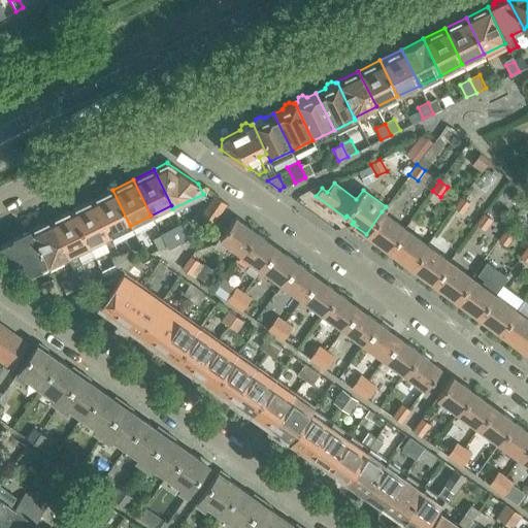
[(130,226),(112,190),(92,200),(109,236),(130,226)]
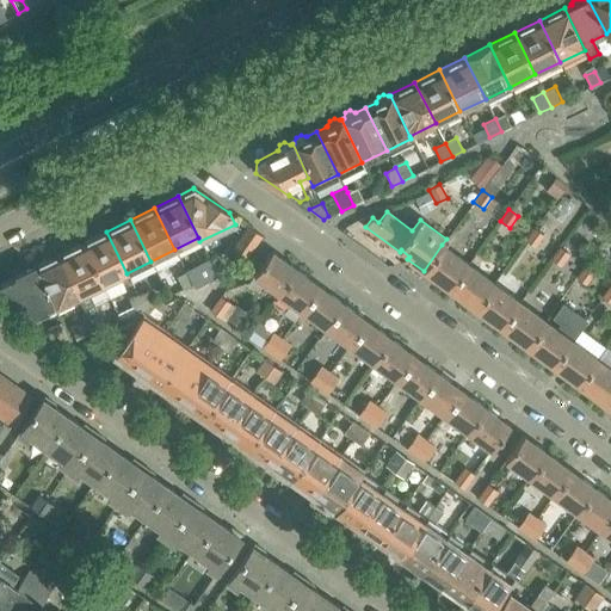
[(247,258),(261,236),(247,226),(232,247),(247,258)]
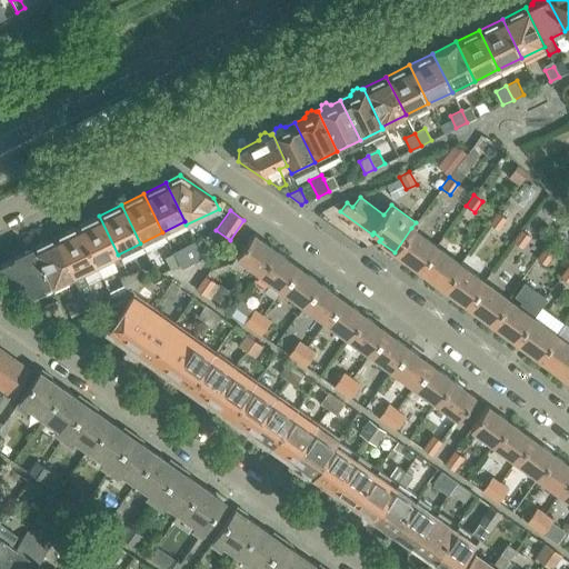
[(498,230),(507,219),(499,212),(490,223),(498,230)]
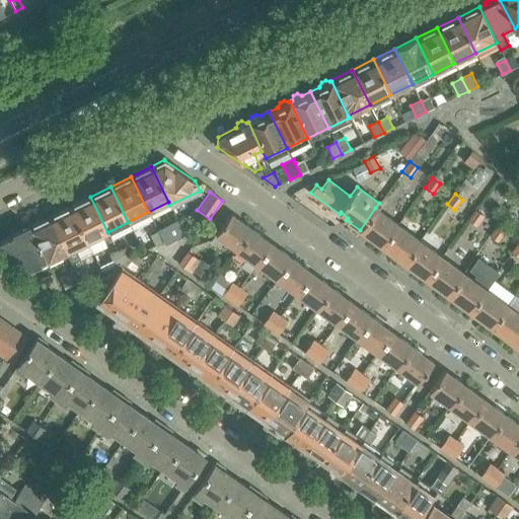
[(87,242),(93,253),(107,246),(101,235),(107,232),(90,197),(70,207),(87,242)]
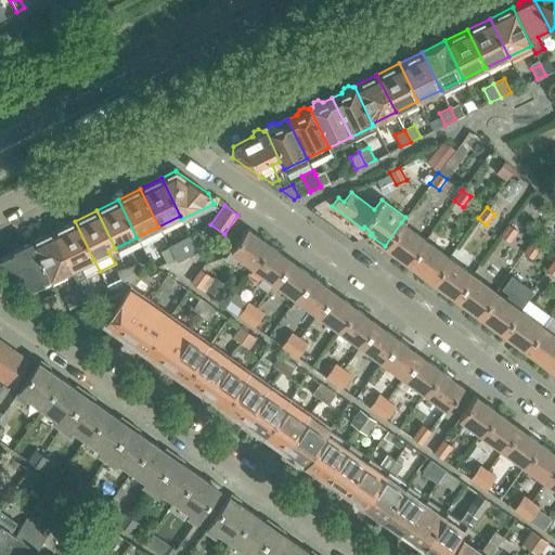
[(82,289),(88,301),(97,297),(88,278),(100,271),(93,259),(75,221),(53,231),(73,269),(82,289)]
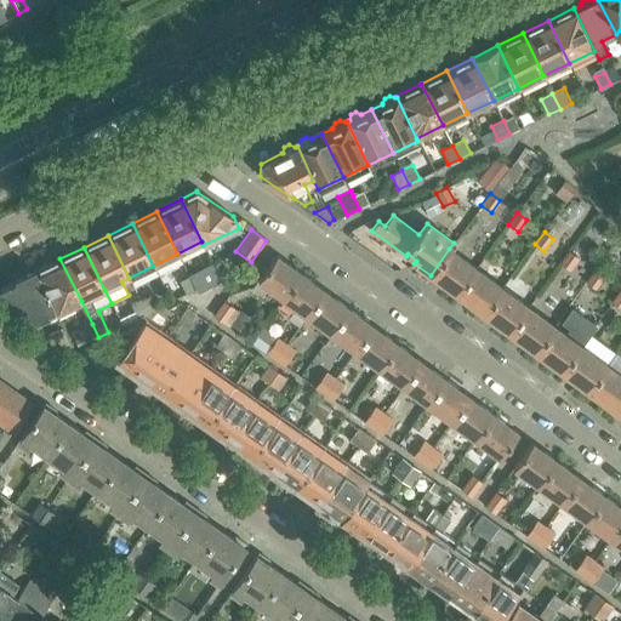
[(431,275),(457,295),(477,269),(449,249),(431,275)]
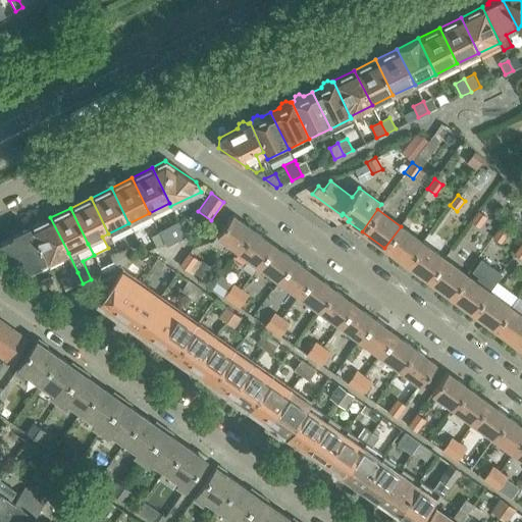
[(479,227),(486,217),(479,211),(471,221),(479,227)]
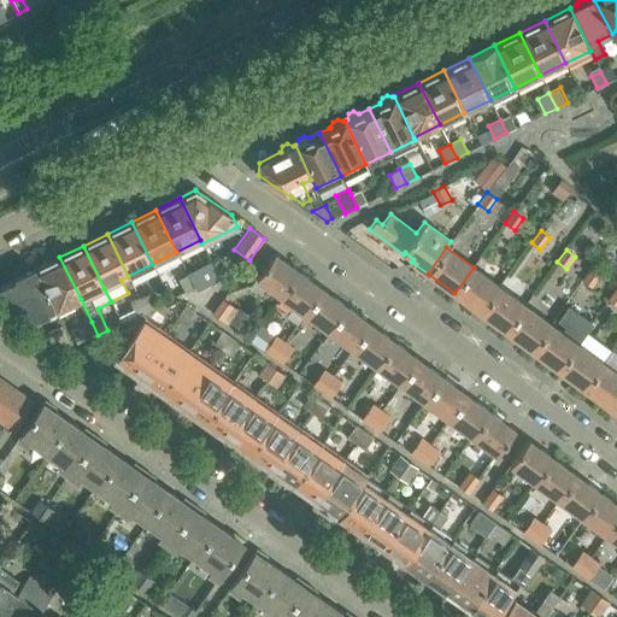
[(280,297),(299,271),(274,254),(256,278),(280,297)]
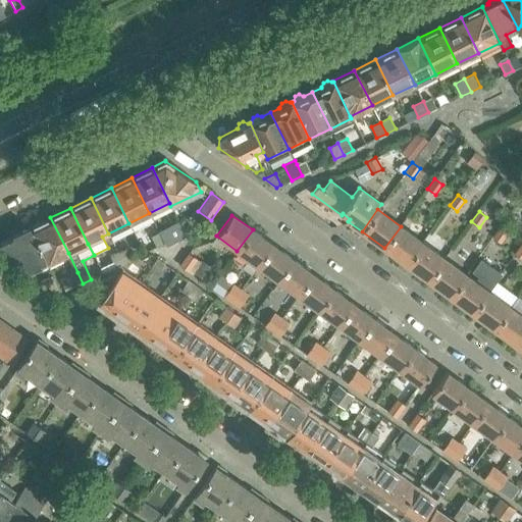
[(46,261),(47,264),(68,253),(50,217),(30,227),(46,261)]
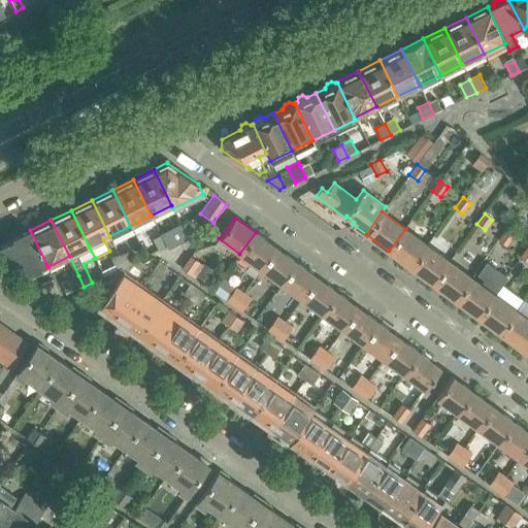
[(389,251),(410,267),(427,244),(405,229),(389,251)]
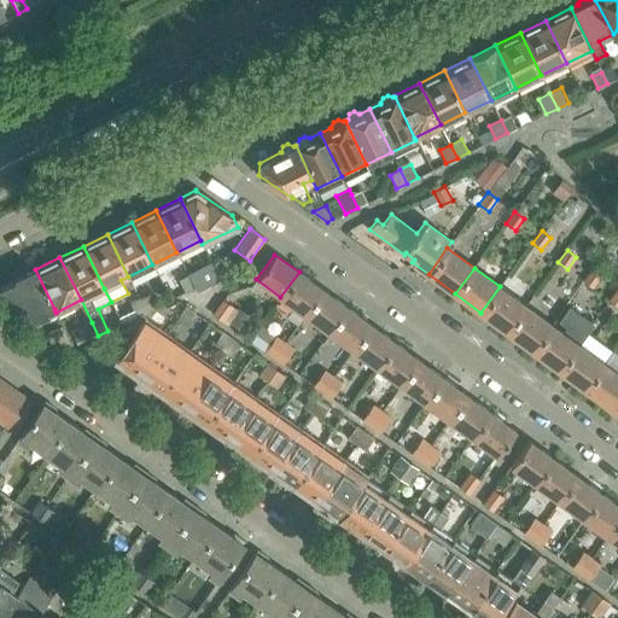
[(23,315),(30,320),(54,309),(35,269),(0,286),(0,299),(9,305),(16,302),(23,315)]
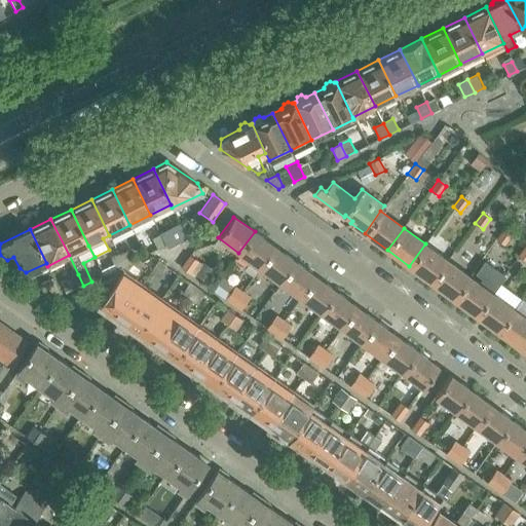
[(174,241),(167,229),(159,233),(165,246),(174,241)]
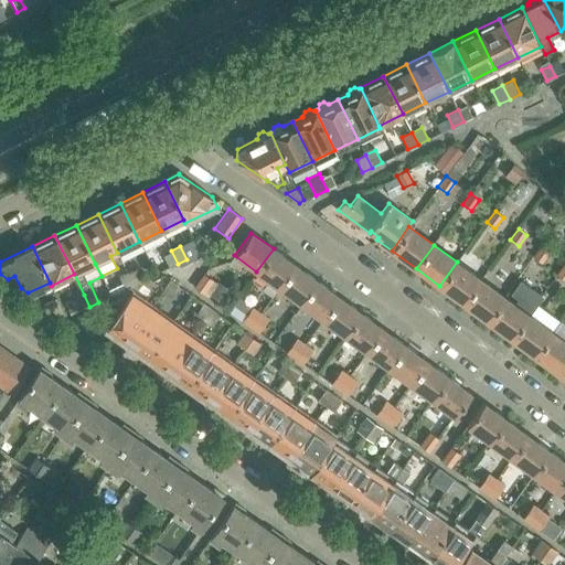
[(542,264),(550,252),(543,246),(534,257),(542,264)]
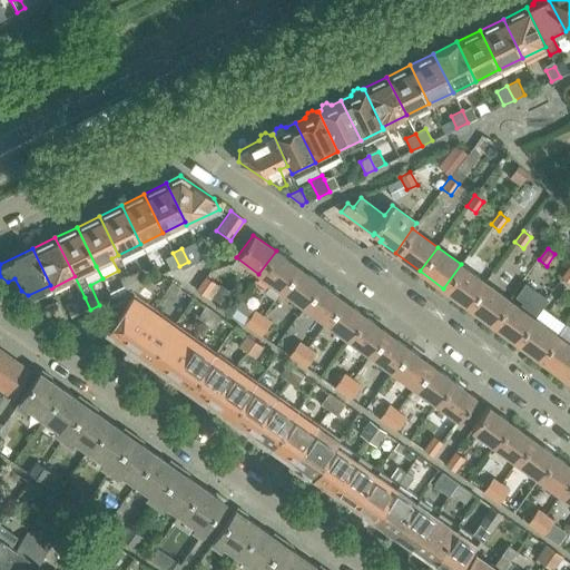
[(281,290),(297,266),(276,251),(258,274),(281,290)]
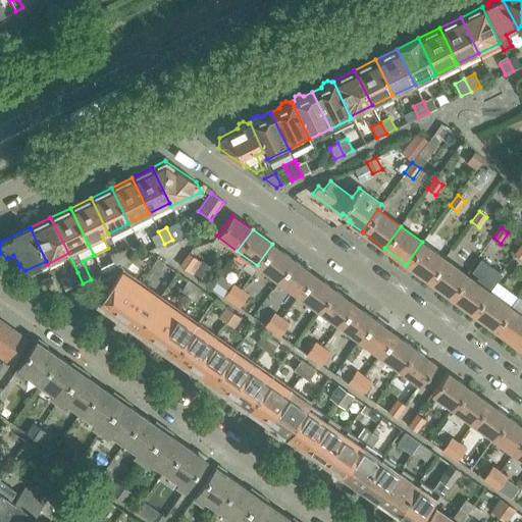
[(164,244),(158,231),(150,236),(156,248),(164,244)]
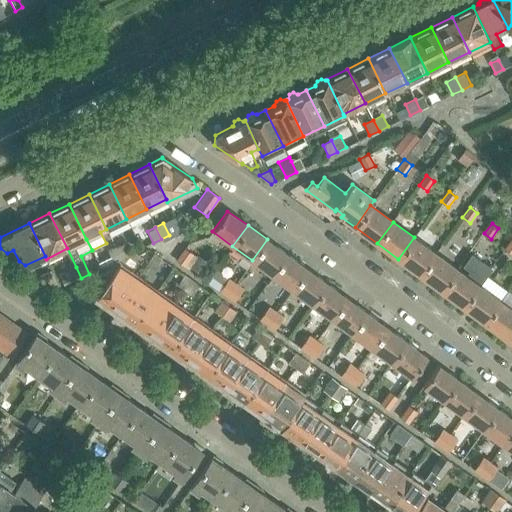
[(398,259),(420,275),(436,253),(414,237),(398,259)]
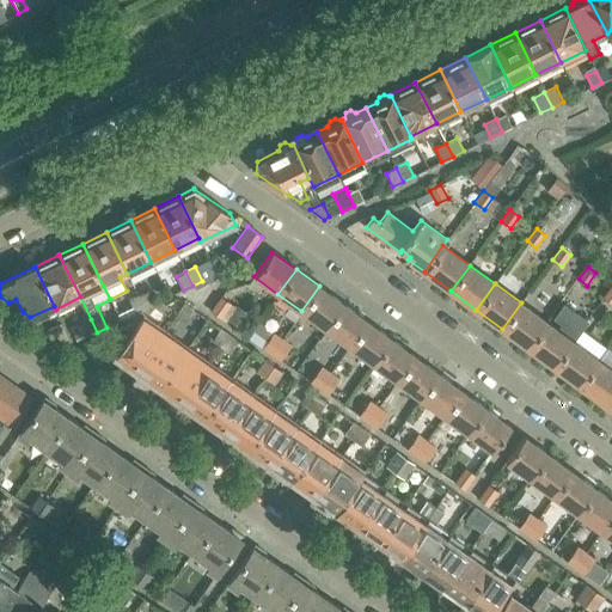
[(325,329),(343,304),(319,286),(301,311),(325,329)]
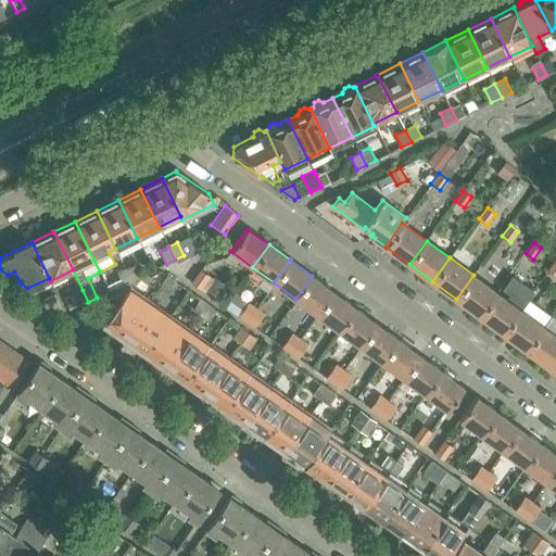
[(141,276),(135,264),(125,269),(130,281),(141,276)]
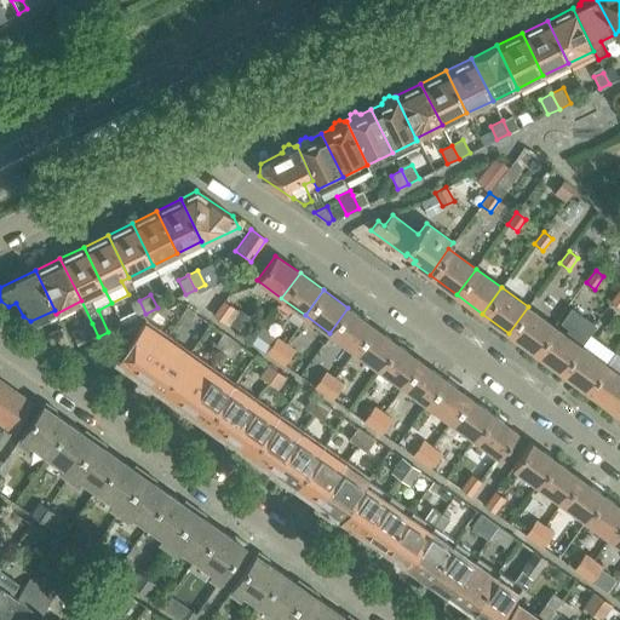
[(145,314),(139,300),(131,304),(138,317),(145,314)]
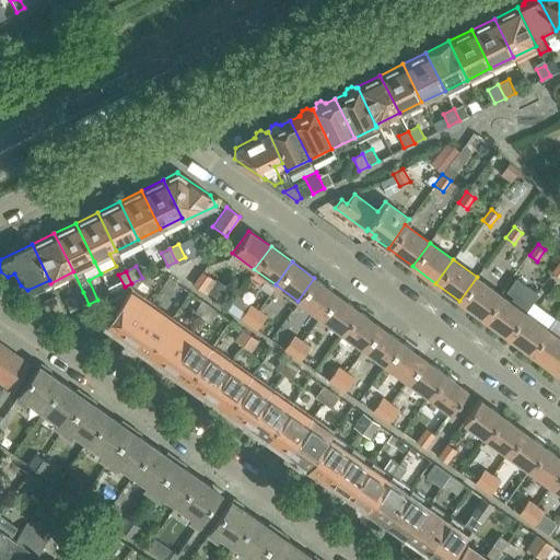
[(201,291),(209,281),(211,278),(202,272),(193,286),(201,291)]
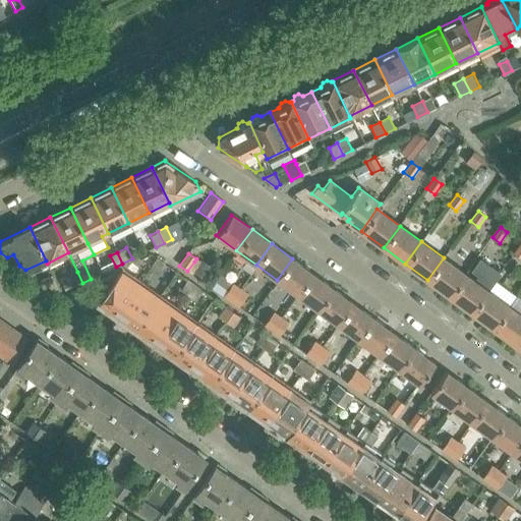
[(150,269),(158,257),(153,254),(139,261),(150,269)]
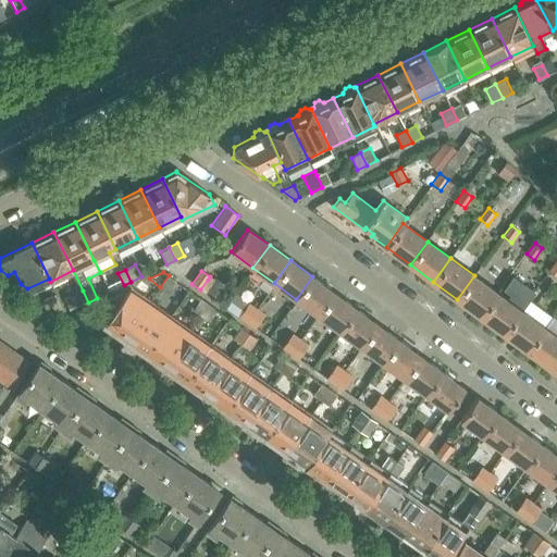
[(170,294),(178,283),(169,275),(160,287),(170,294)]
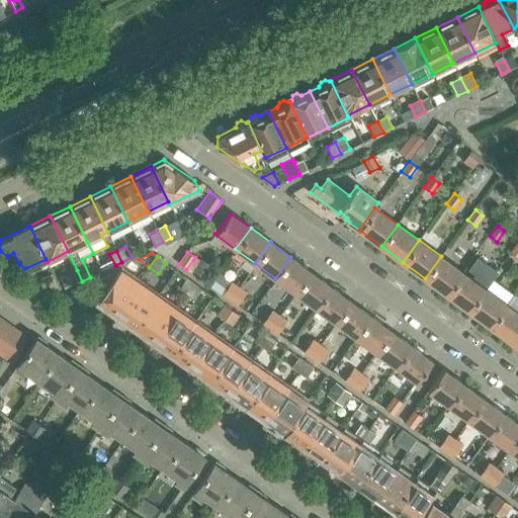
[(425,278),(446,293),(462,272),(441,256),(425,278)]
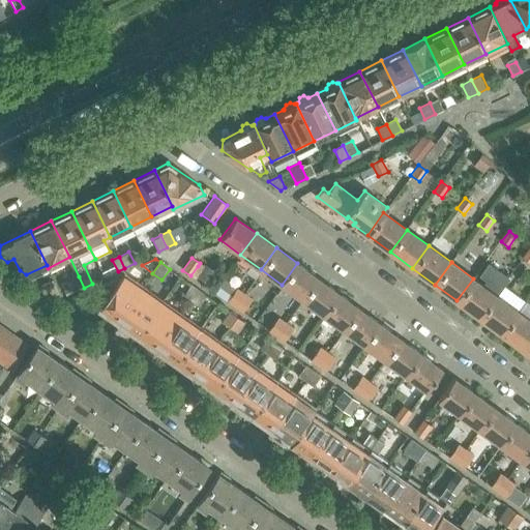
[(302,300),(318,278),(297,263),(282,285),(302,300)]
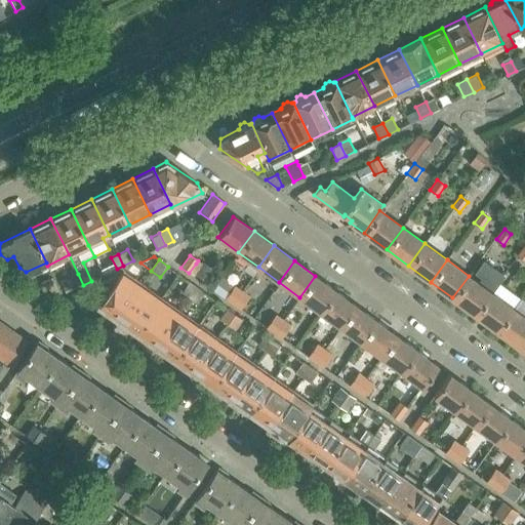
[(452,297),(476,315),(492,292),(505,275),(484,260),(475,274),(481,278),(478,283),(469,276),(452,297)]
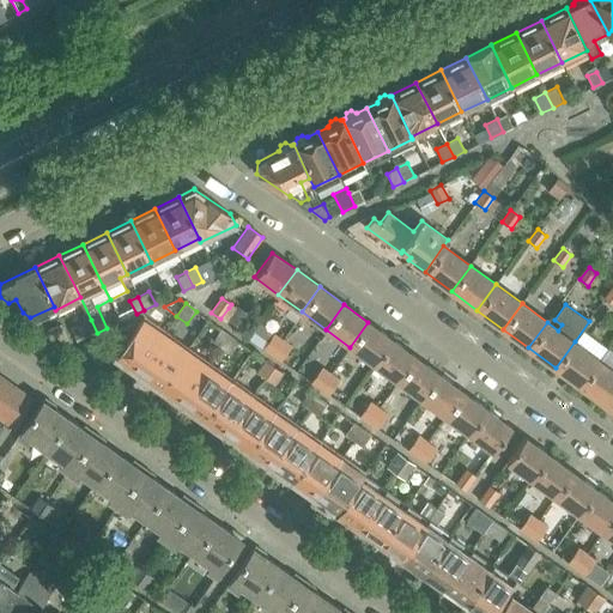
[(128,368),(137,374),(167,333),(144,316),(135,328),(128,323),(123,329),(121,327),(113,339),(122,346),(114,358),(117,359),(119,363),(125,366),(128,368)]
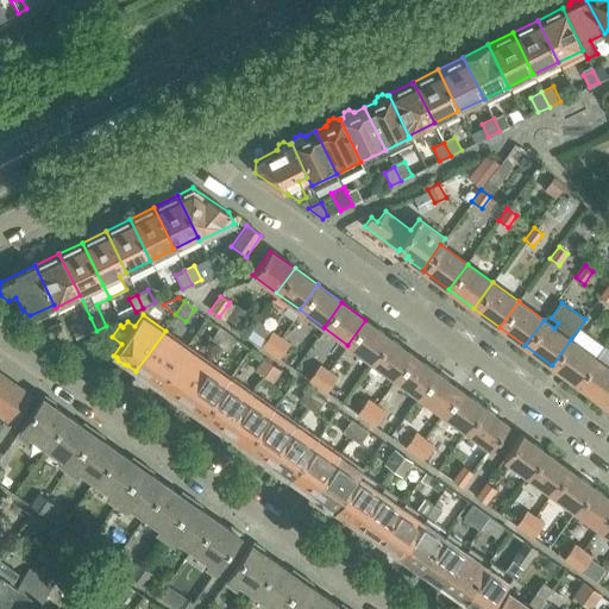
[(90,318),(81,322),(87,336),(96,331),(90,318)]
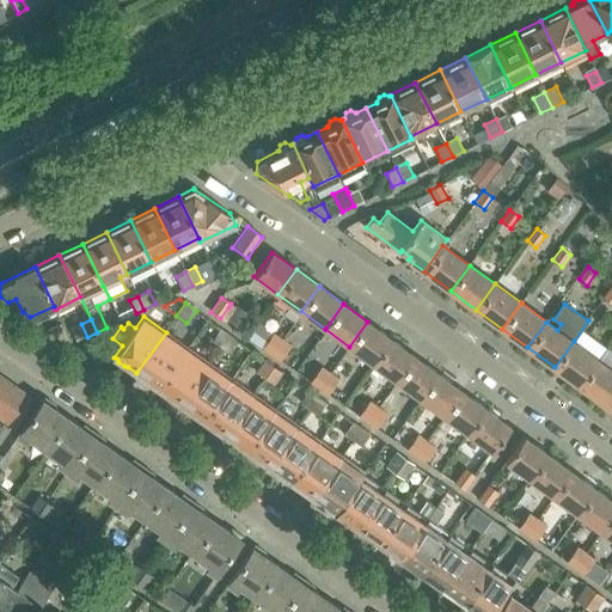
[(48,330),(69,346),(73,344),(62,322),(48,330)]
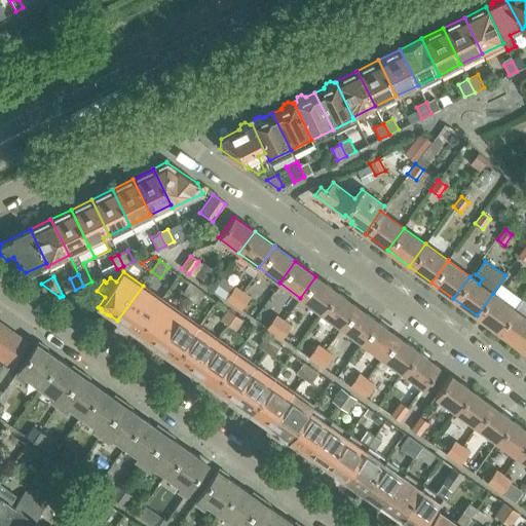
[(321,312),(336,291),(315,276),(300,298),(321,312)]
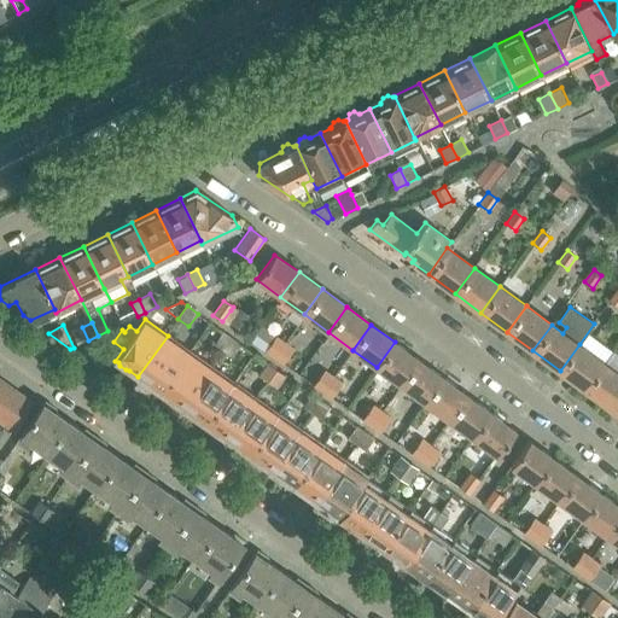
[(222,350),(232,338),(222,332),(214,344),(222,350)]
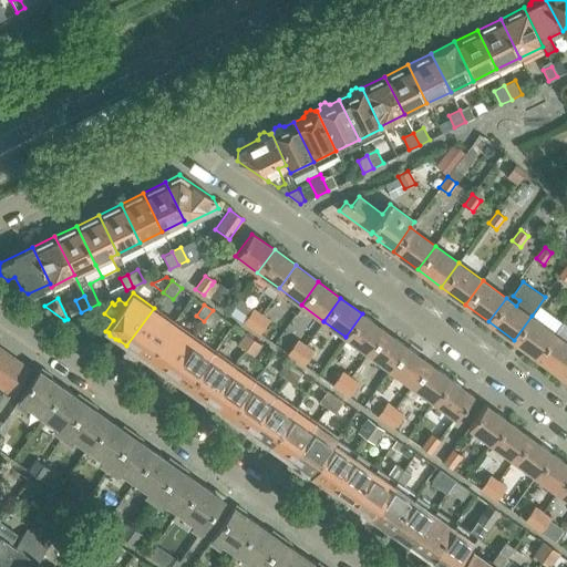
[(145,359),(147,360),(174,321),(154,308),(126,346),(135,352),(137,354),(142,358),(145,359)]
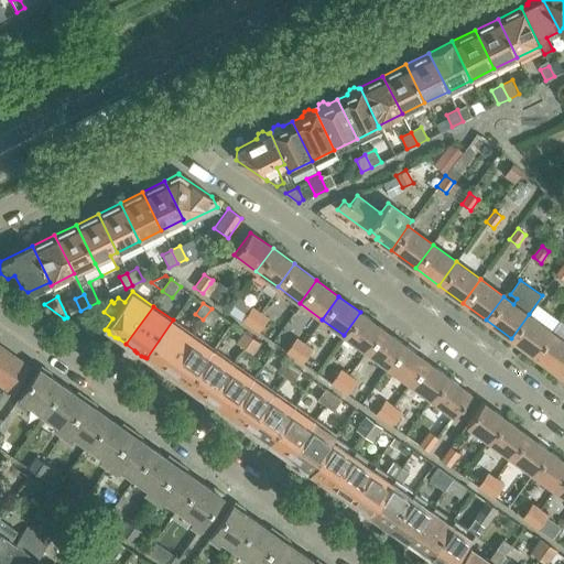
[(250,326),(260,313),(252,307),(242,321),(250,326)]
